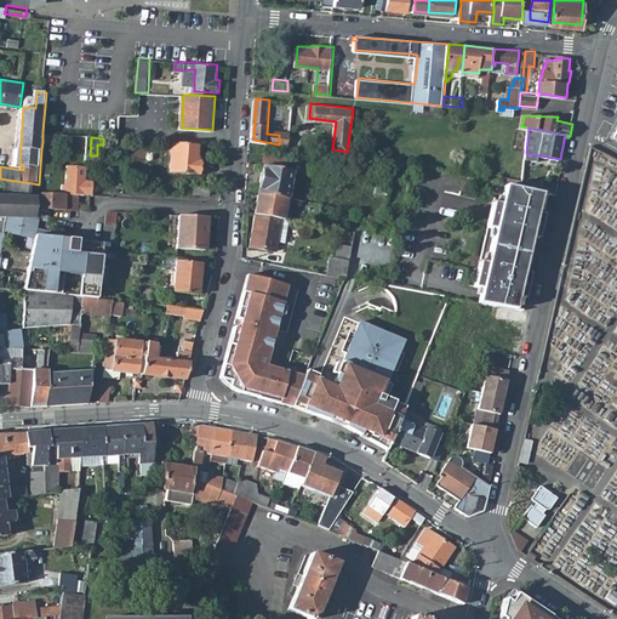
[(173,141),(171,171),(200,174),(203,160),(199,160),(200,142),(173,141)]
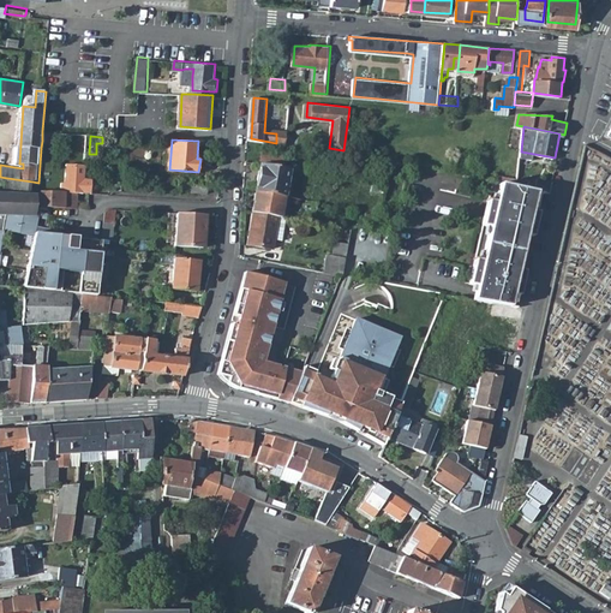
[(41,148),(39,183),(47,184),(48,173),(51,172),(52,148),(41,148)]
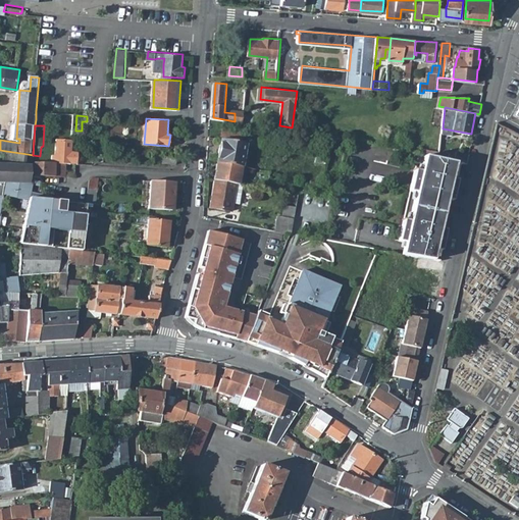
[(243,132),(224,128),(222,138),(242,142),(243,132)]
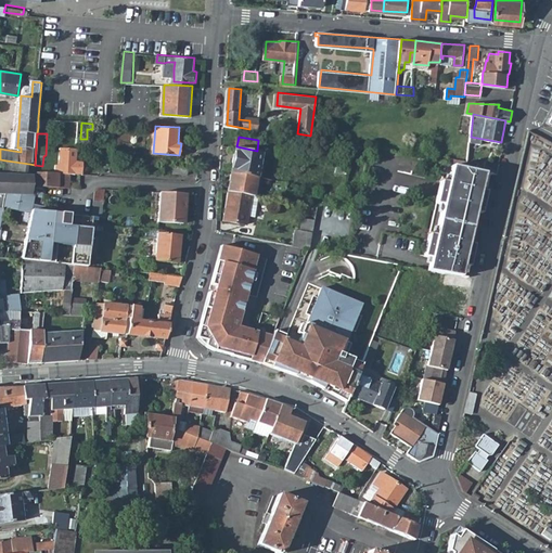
[(236,146),(232,171),(259,176),(264,152),(257,151),(236,146)]
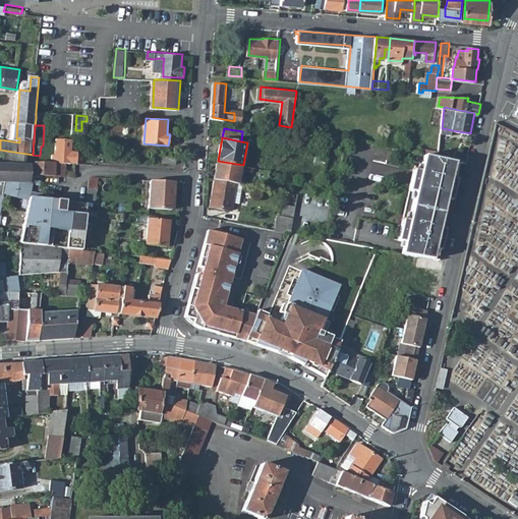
[(440,150),(421,146),(421,152),(425,153),(439,156),(440,152),(440,150)]
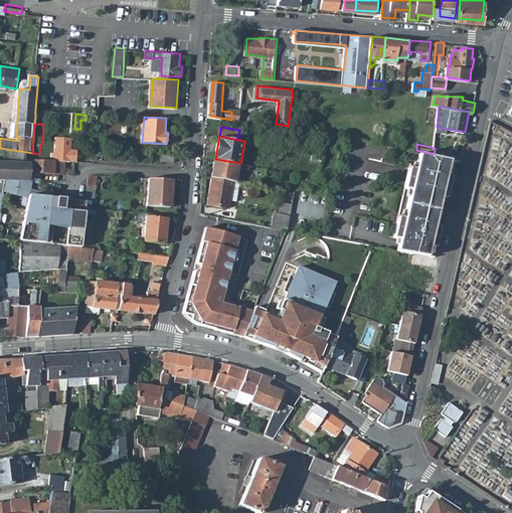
[(451,150),(446,148),(444,156),(451,157),(462,160),(464,150),(451,147),(451,150)]
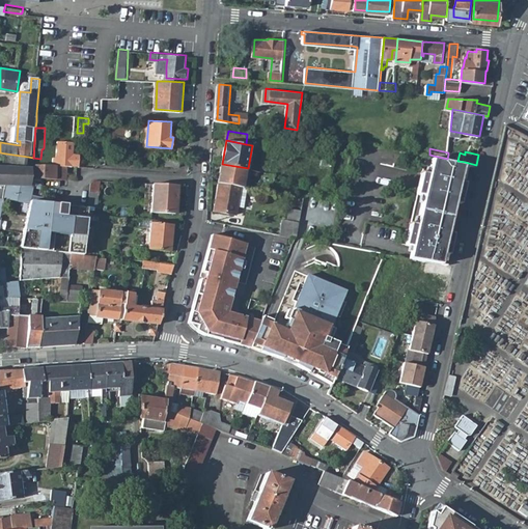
[(28,157),(6,154),(5,166),(27,167),(28,157)]
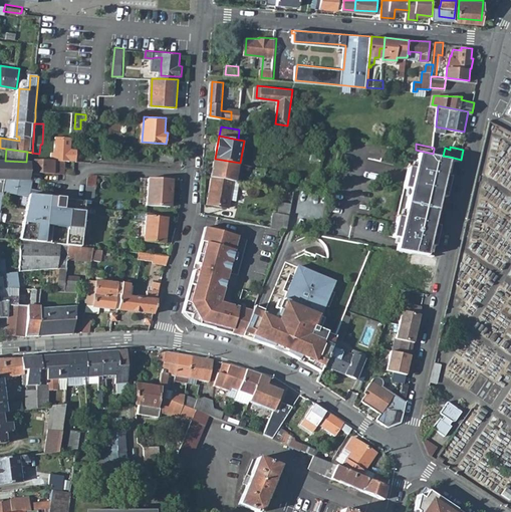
[(433,154),(420,151),(417,165),(411,164),(407,186),(413,187),(443,193),(448,194),(453,172),(447,170),(450,157),(443,156),(436,155),(433,154)]
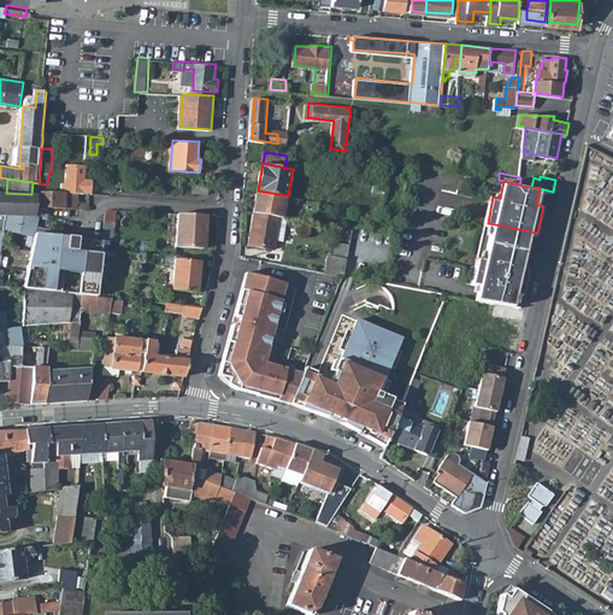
[(192,183),(190,192),(210,194),(211,185),(196,183),(192,183)]
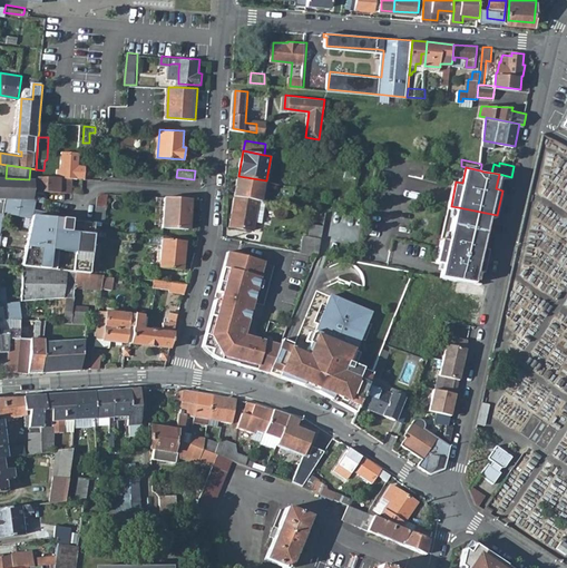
[(38,191),(82,192),(84,187),(72,186),(74,177),(49,177),(40,176),(38,191)]
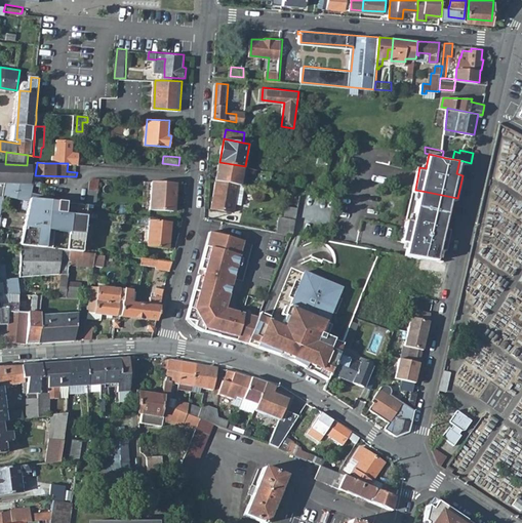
[(216,179),(217,179),(239,184),(245,185),(248,167),(245,166),(219,162),(216,179)]
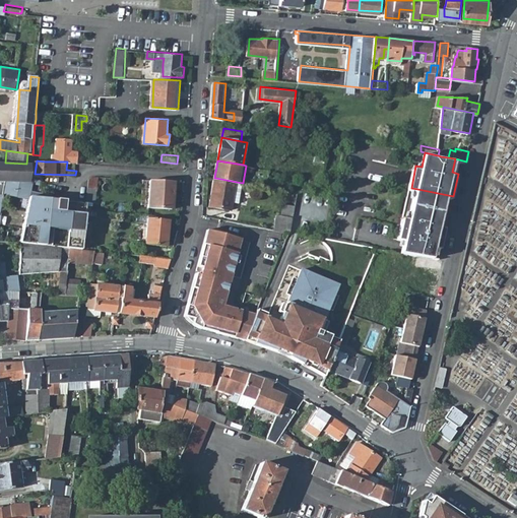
[(0,178),(7,178),(5,194),(30,197),(31,191),(35,177),(30,176),(34,164),(26,164),(5,163),(0,163),(0,178)]
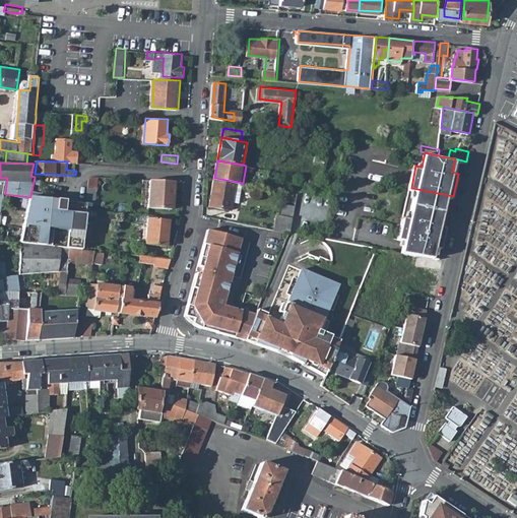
[(88,201),(98,202),(100,176),(90,176),(88,201)]
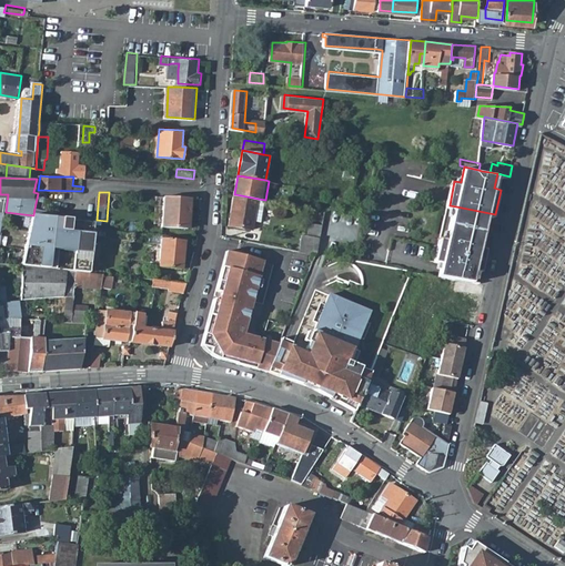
[(254,229),(259,203),(259,199),(235,194),(230,224),(254,229)]
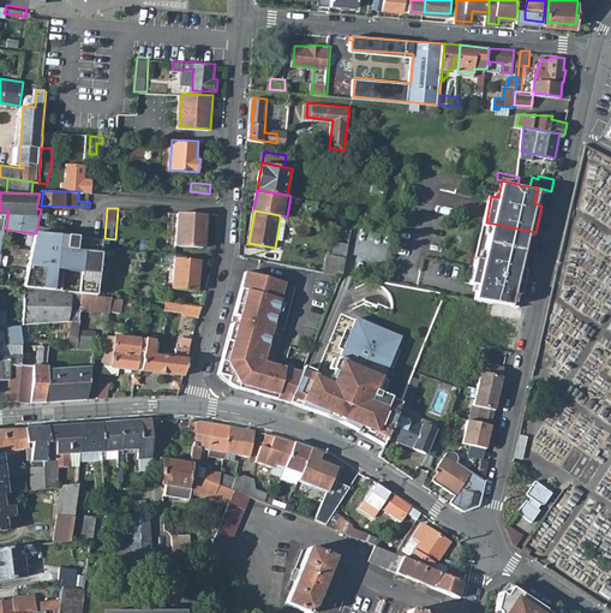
[(179,212),(178,244),(205,245),(208,213),(179,212)]
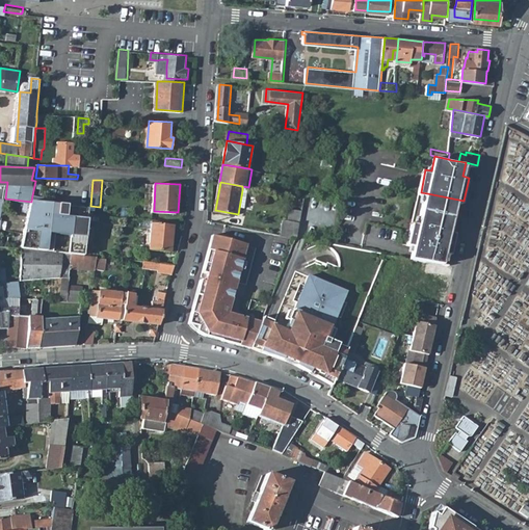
[(244,214),(248,191),(242,190),(238,214),(244,214)]
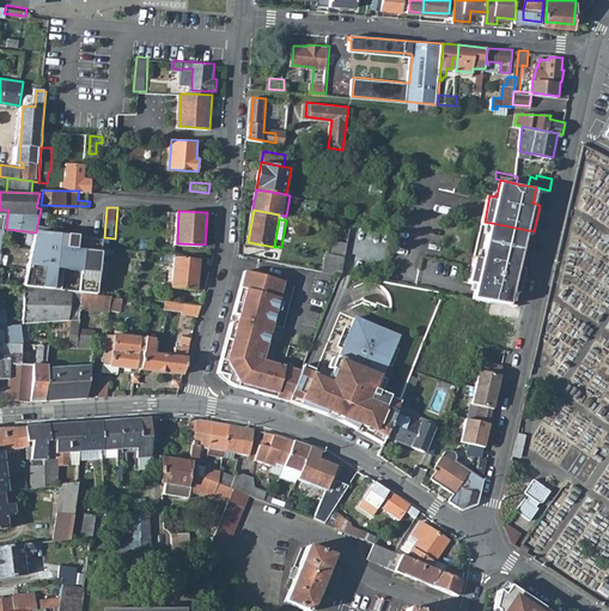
[(492,223),(485,222),(479,255),(485,256),(492,223)]
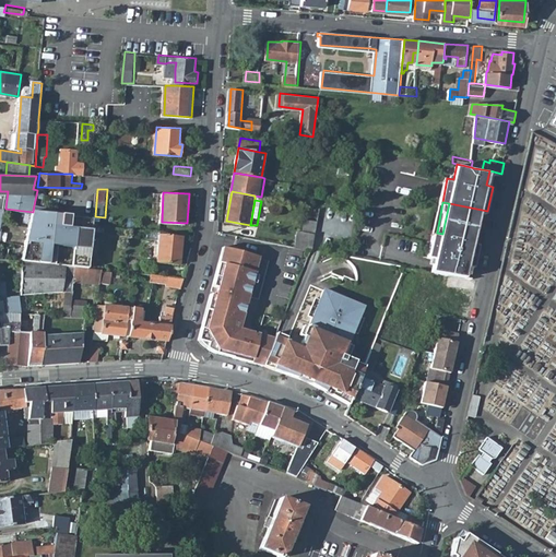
[(482,210),(449,203),(442,234),(476,241),(482,210)]
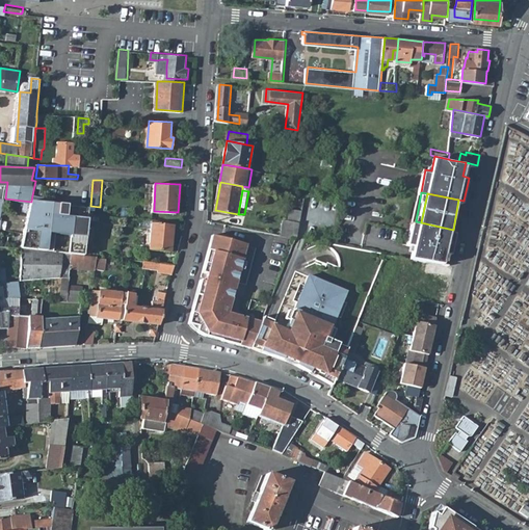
[(31,202),(22,247),(56,250),(58,234),(73,235),(71,253),(73,253),(85,254),(88,226),(89,218),(89,213),(90,206),(76,205),(53,203),(53,200),(32,195),(31,202)]
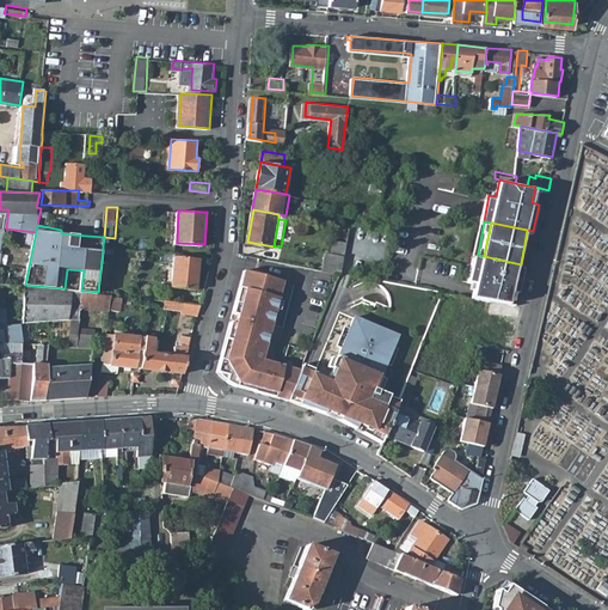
[(527,266),(533,231),(527,230),(521,264),(527,266)]
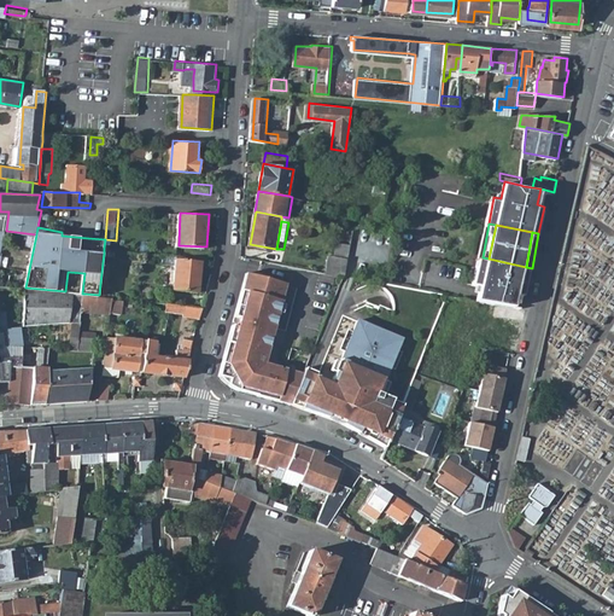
[(350,247),(340,245),(338,256),(348,257),(350,247)]
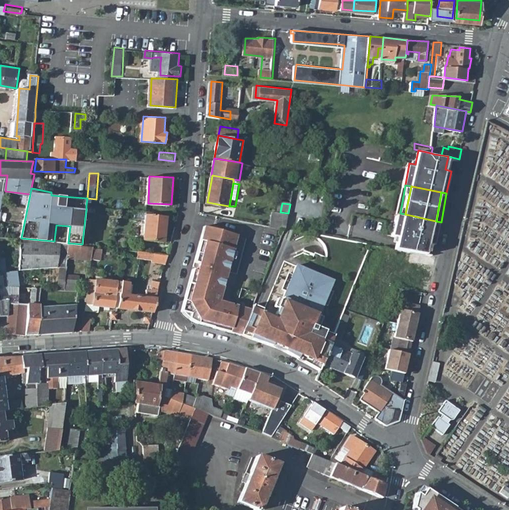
[(286,228),(288,213),(280,212),(273,211),(270,225),(286,228)]
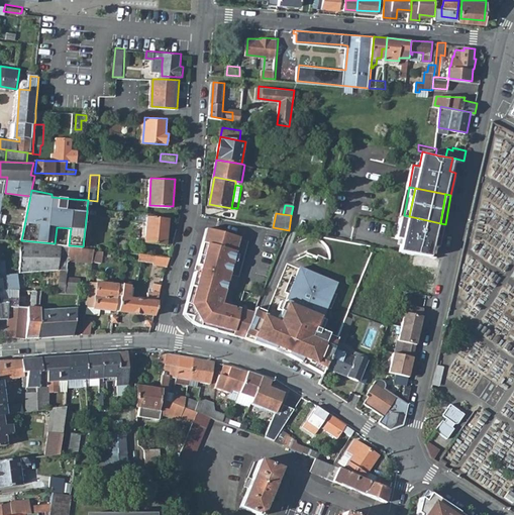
[(171,217),(149,215),(147,231),(146,237),(146,240),(168,242),(171,217)]
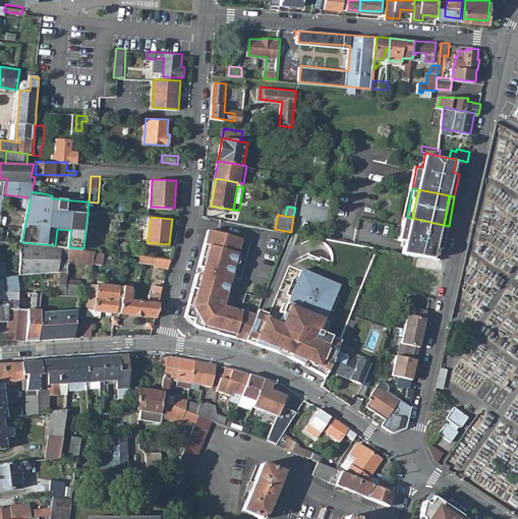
[(412,218),(407,217),(402,240),(407,241),(439,247),(444,248),(449,226),(444,225),(412,218)]
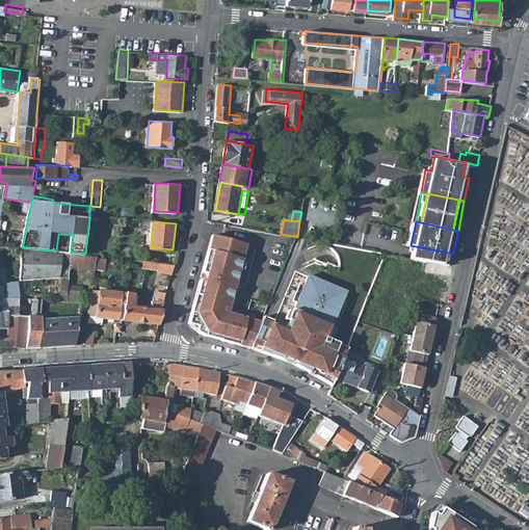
[(91,255),(95,227),(88,226),(85,254),(91,255)]
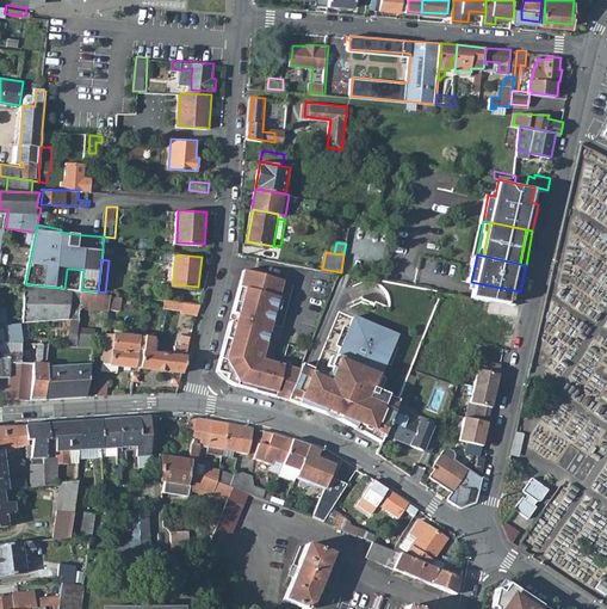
[(271,388),(292,394),(302,369),(261,357),(284,278),(249,269),(247,278),(243,277),(230,327),(233,328),(229,345),(225,344),(218,369),(218,370),(229,381),(270,393),(271,388)]
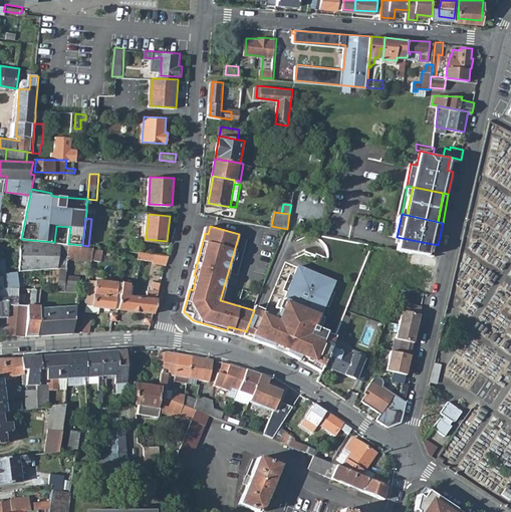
[(433,244),(402,238),(400,248),(417,252),(423,253),(431,254),(433,244)]
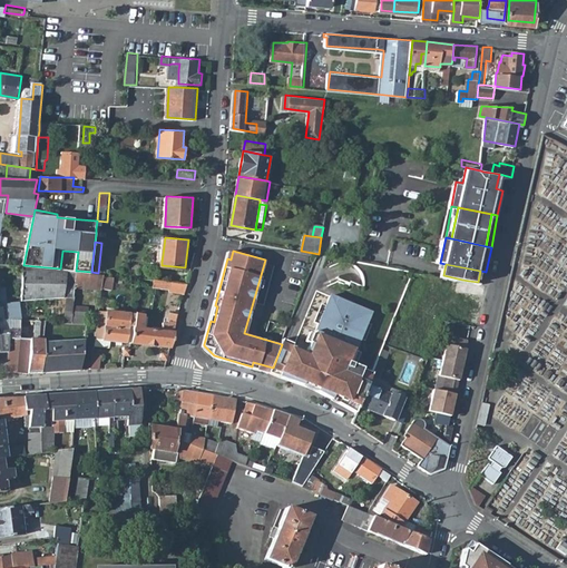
[(23,300),(68,295),(76,295),(77,287),(78,271),(76,271),(60,268),(23,265),(23,300)]
